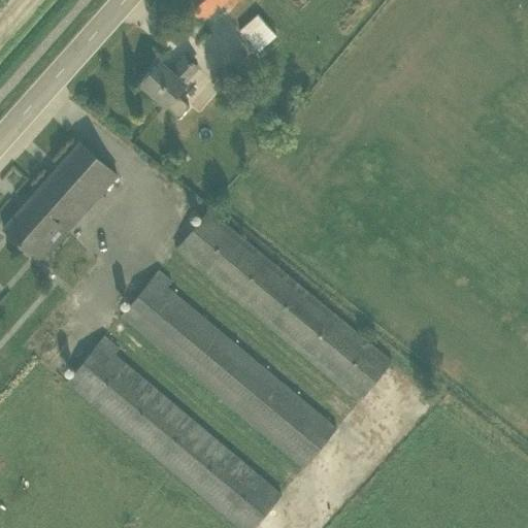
[(179,0),(198,21),(213,8),(224,0),(230,8),(239,0),(179,0)]
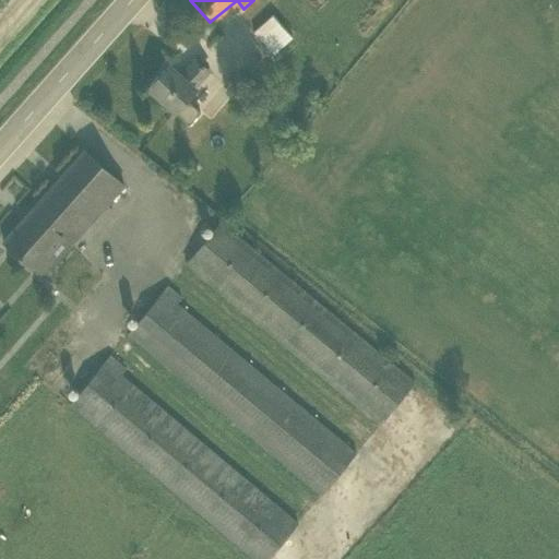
[(271,56),(293,37),(272,14),(251,33),(271,56)]
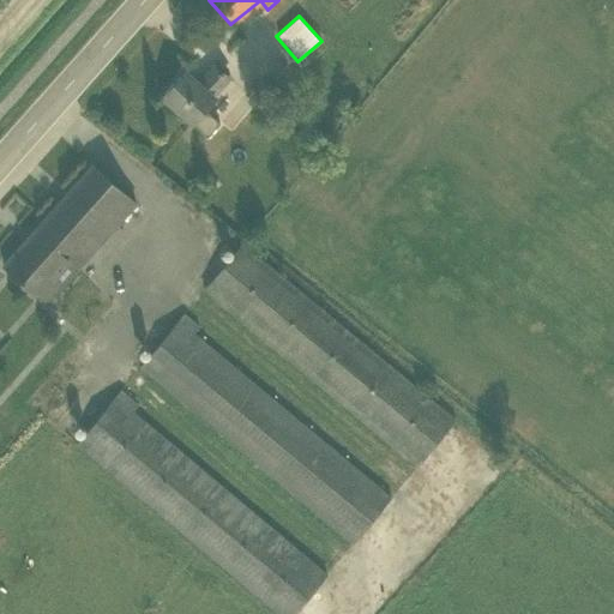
[(211,96),(228,79),(214,65),(196,82),(185,70),(161,96),(206,137),(220,122),(204,109),(214,98),(211,96)]
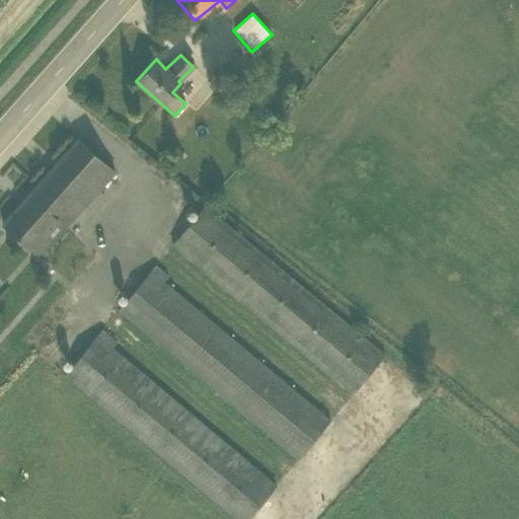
[(39,255),(114,171),(78,139),(3,224),(39,255)]
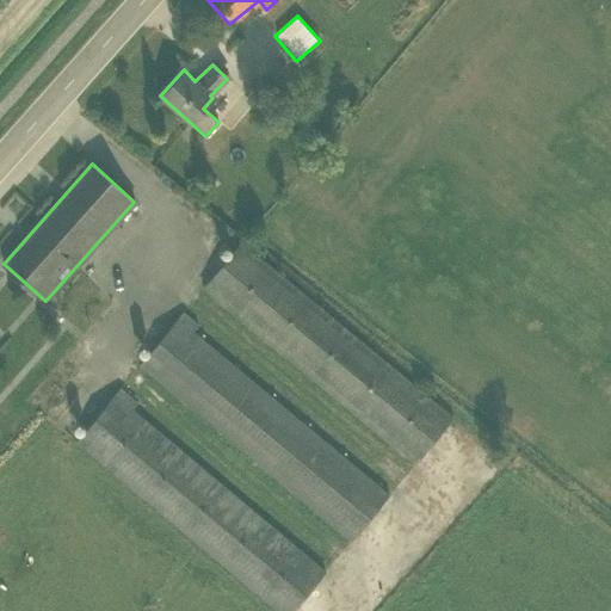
[(454,417),(239,242),(202,288),(417,462),(454,417)]
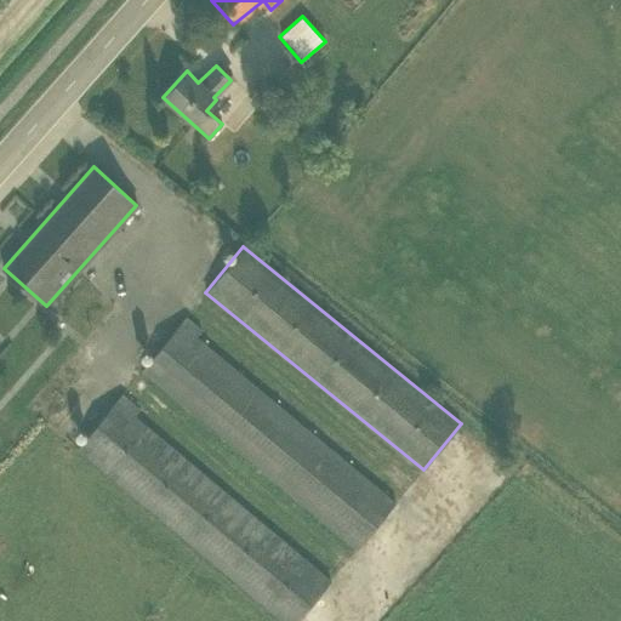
[(197,336),(203,330),(186,315),(142,368),(357,551),(397,503),(197,336)]
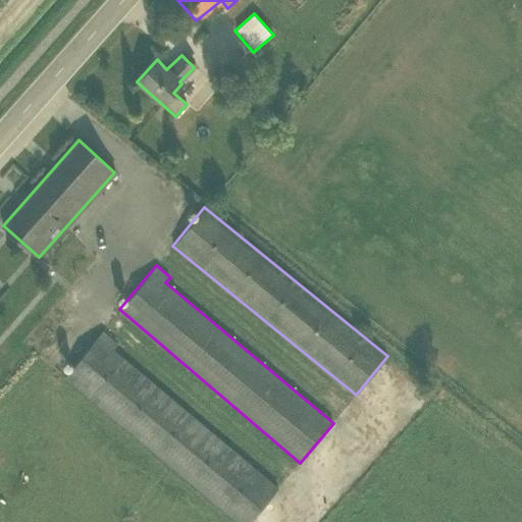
[(102,331),(65,376),(239,521),(248,521),(277,487),(114,350),(118,345),(102,331)]
